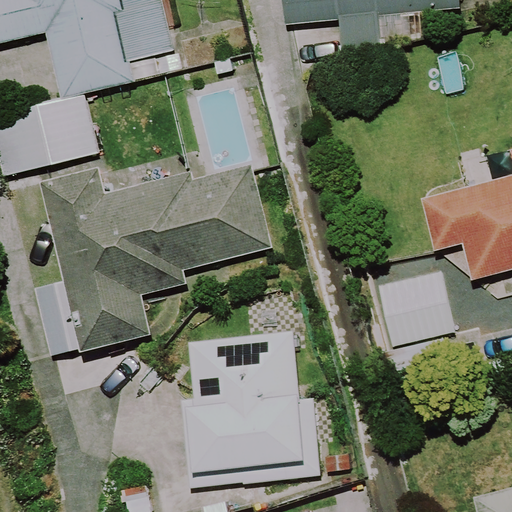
[(0,0),(0,49),(47,39),(61,98),(135,80),(130,58),(175,48),(163,0),(0,0)]
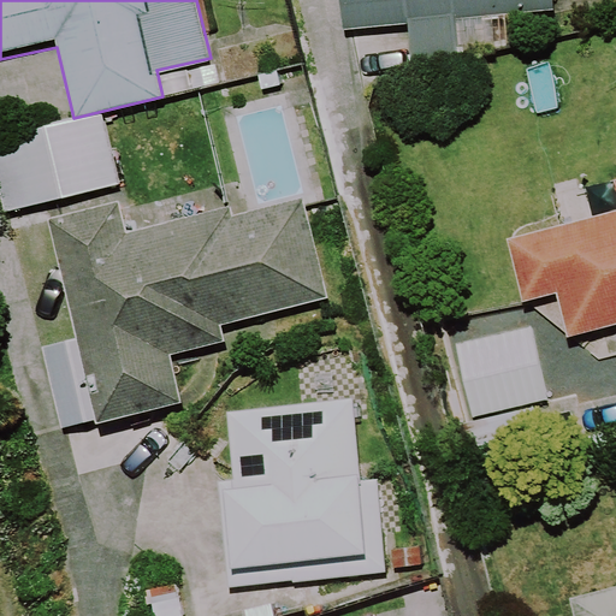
[(339,0),(343,29),(408,23),(412,66),(458,60),(455,18),(555,10),(552,0),(339,0)]
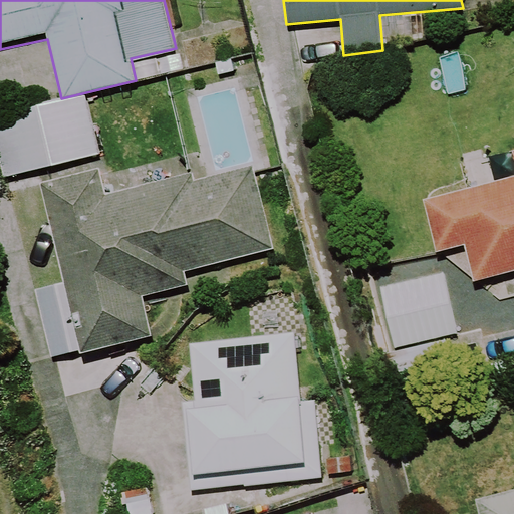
[(99,154),(85,96),(0,115),(0,159),(4,176),(99,154)]
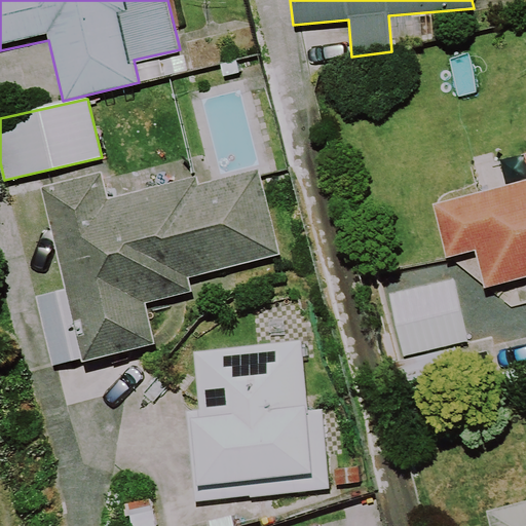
[(525,151),(524,152),(525,161),(525,178),(431,201),(446,257),(476,250),(485,287),(525,276),(525,151)]
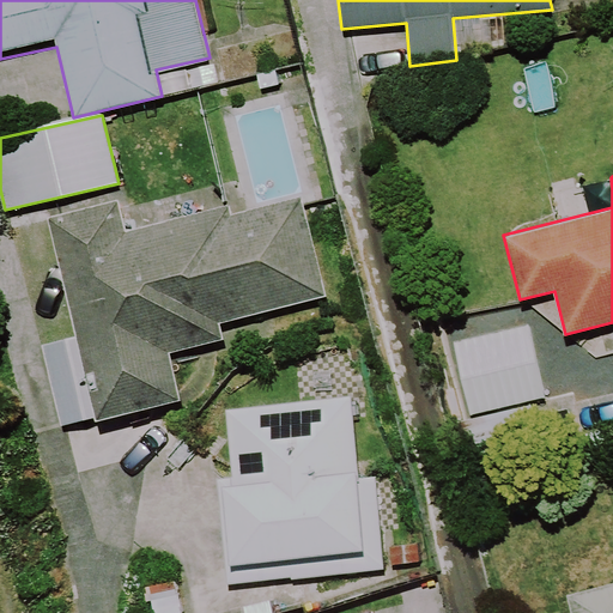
[(231,213),(229,204),(126,230),(117,199),(47,216),(77,335),(42,345),(62,425),(95,417),(96,422),(183,400),(171,352),(225,339),(220,322),(327,295),(302,195),(231,213)]
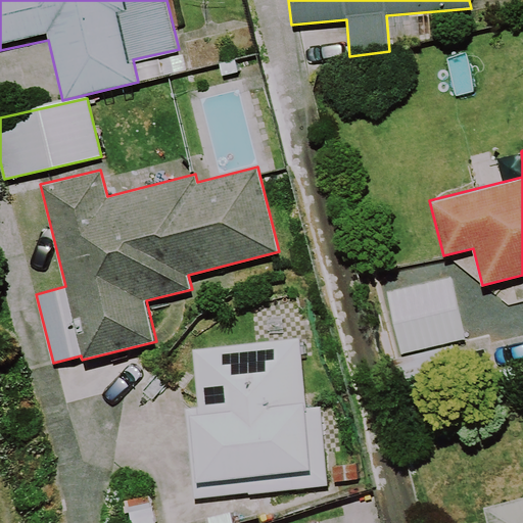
[(305,408),(298,338),(193,349),(199,408),(185,409),(194,497),(249,491),(250,493),(330,484),(321,406),(305,408)]
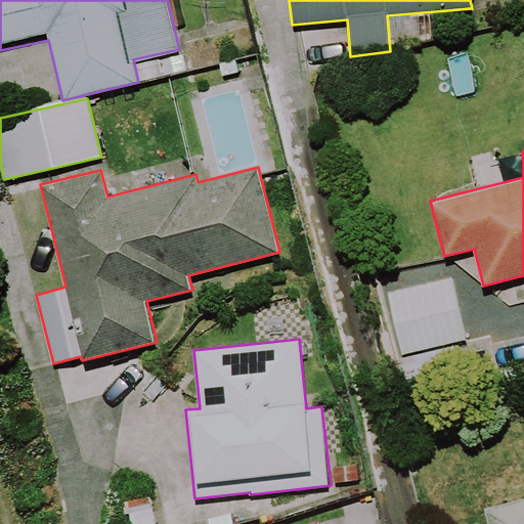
[(523,523),(523,497),(483,509),(486,523),(523,523)]
